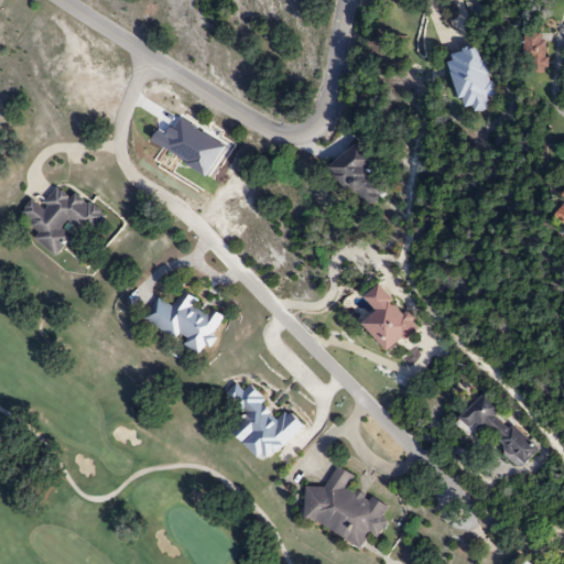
[(521,74),(545,74),(545,33),(521,33),(521,74)]
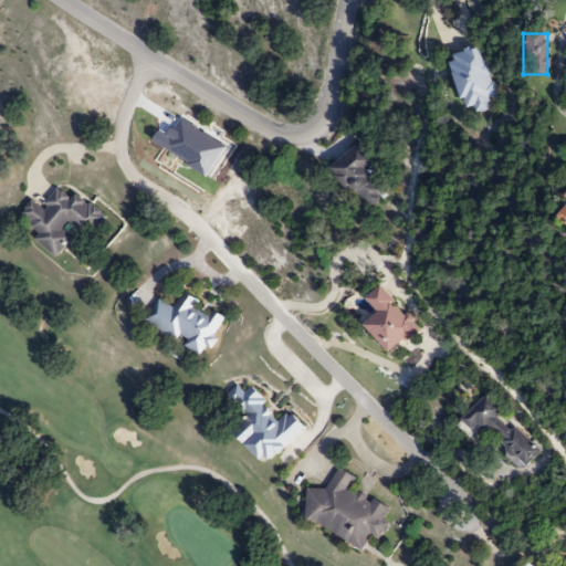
[(462,109),(473,107),(475,115),(491,111),(489,101),(495,98),(480,46),(447,56),(462,109)]
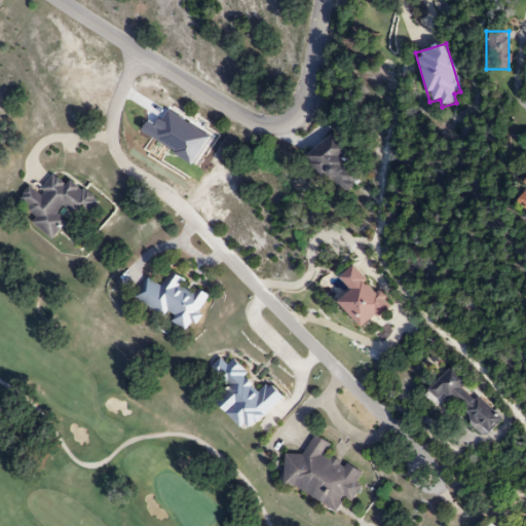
[(365,176),(330,137),(306,157),(341,196),(365,176)]
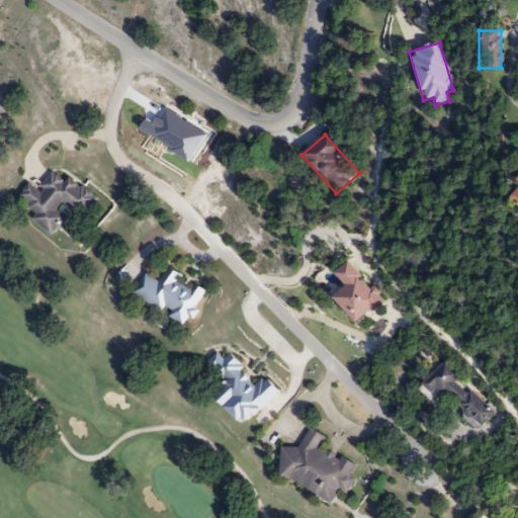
[(54,236),(67,221),(57,212),(64,204),(81,220),(97,200),(70,178),(65,184),(53,174),(37,192),(30,185),(15,202),(54,236)]
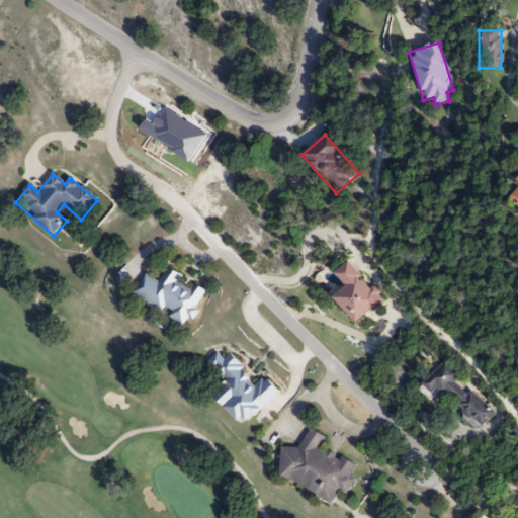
[(332,299),(356,326),(382,303),(348,262),(334,275),(345,288),(332,299)]
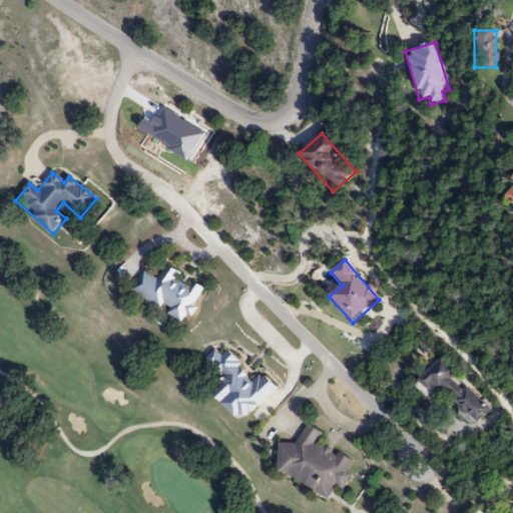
[(156,281),(141,273),(129,294),(183,325),(204,290),(164,267),(156,281)]
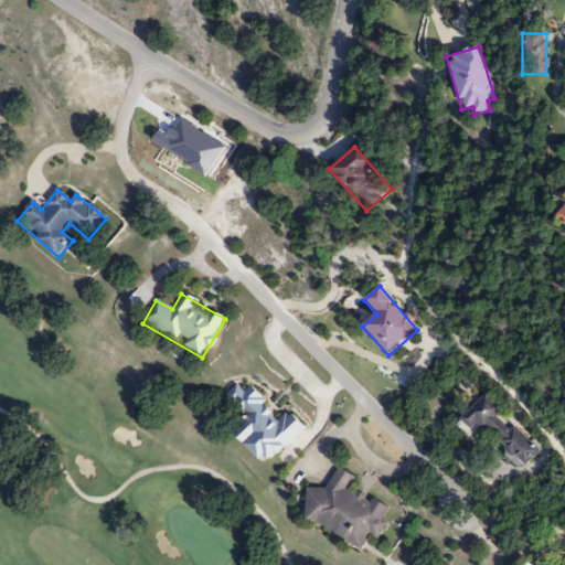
[(304,429),(288,412),(279,420),(248,387),(243,393),(237,386),(225,396),(246,418),(231,432),(263,467),(304,429)]
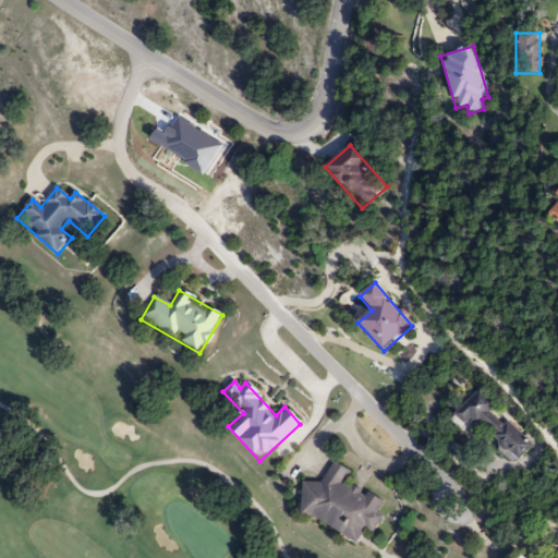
[(473,422),(517,462),(531,447),(490,410),(496,404),(478,389),(450,420),(463,433),(473,422)]
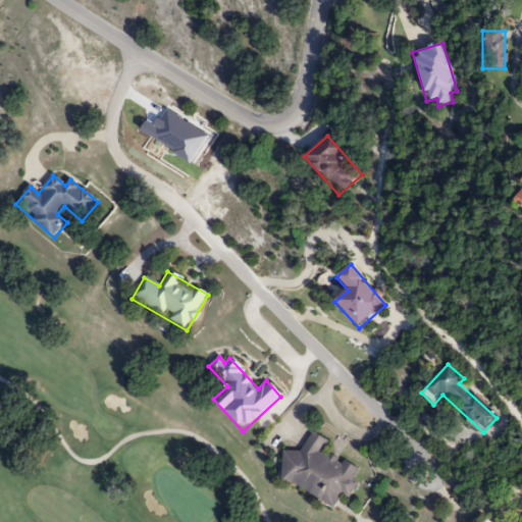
[(283,453),(281,483),(288,484),(334,509),(342,496),(350,500),(357,487),(357,474),(359,470),(344,462),(342,462),(325,454),(326,441),(312,433),(301,454),(283,453)]
